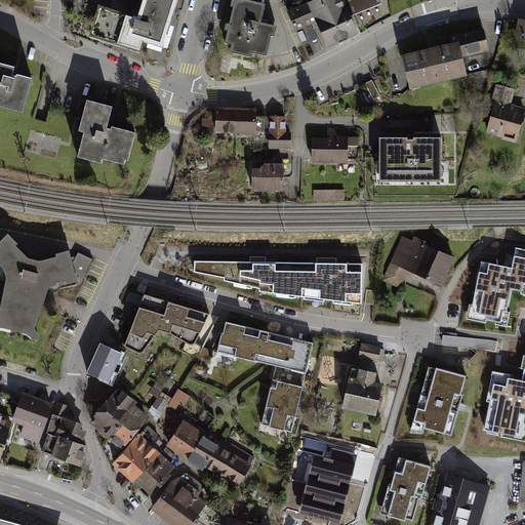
[(174,0),(142,0),(136,17),(103,6),(92,37),(113,44),(143,53),(148,40),(161,44),(174,0)]
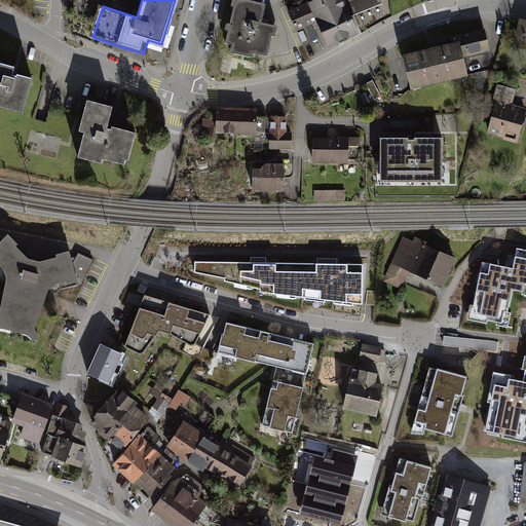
[(266,4),(249,0),(232,0),(231,5),(234,5),(230,22),(228,22),(226,29),(228,29),(226,40),(233,42),(231,51),(251,55),(252,50),(268,54),(272,33),(275,34),(277,25),(262,21),(266,4)]
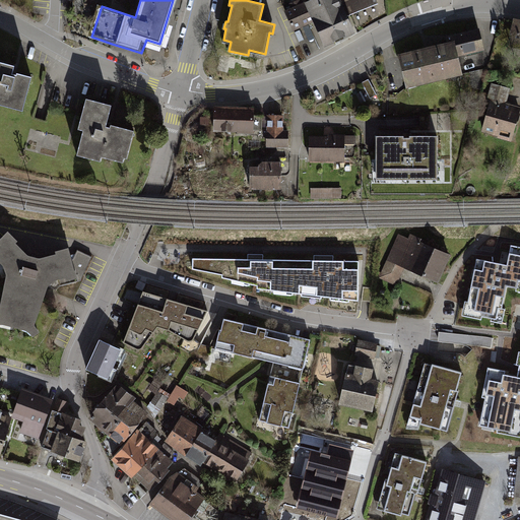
[(310,0),(307,1),(323,42),(354,29),(349,17),(380,5),(377,0),(310,0)]
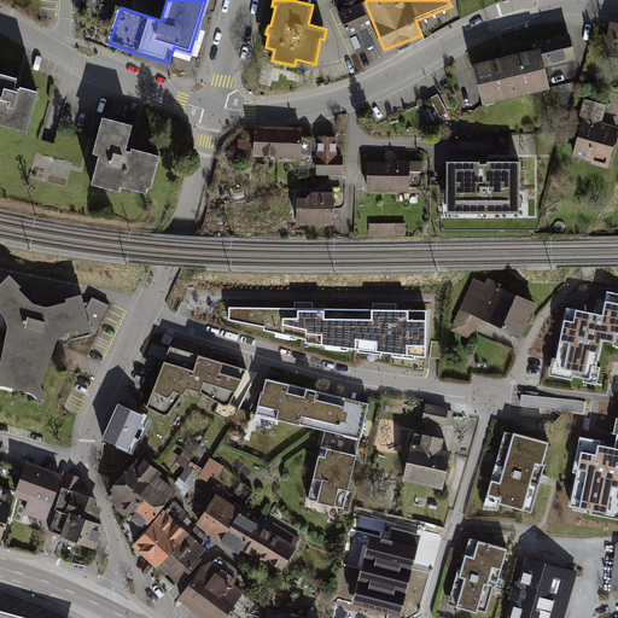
[(362,3),(340,12),(349,34),(372,24),(362,3)]
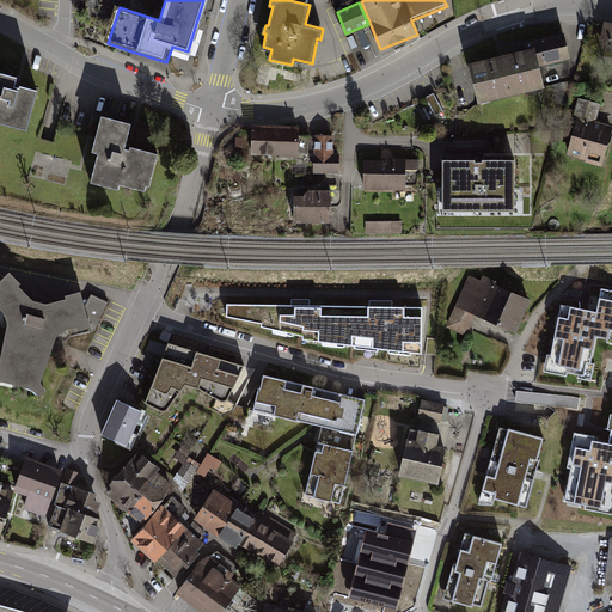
[(611,24),(606,24),(599,53),(611,55),(611,24)]
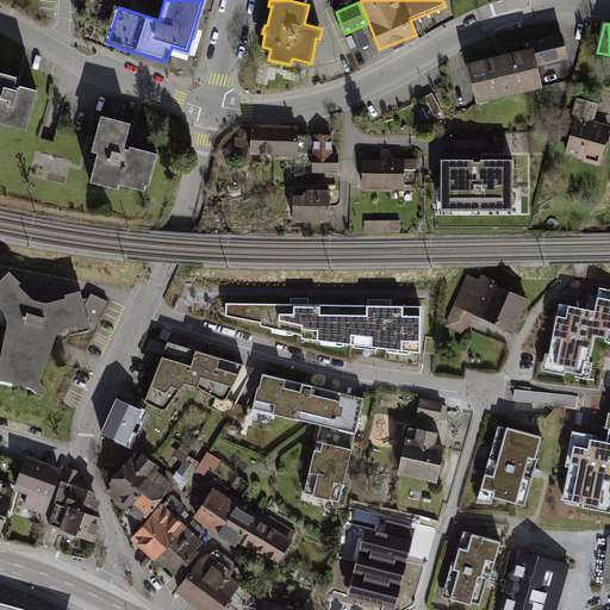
[(562,30),(522,39),(524,49),(529,69),(540,67),(570,60),(562,30)]
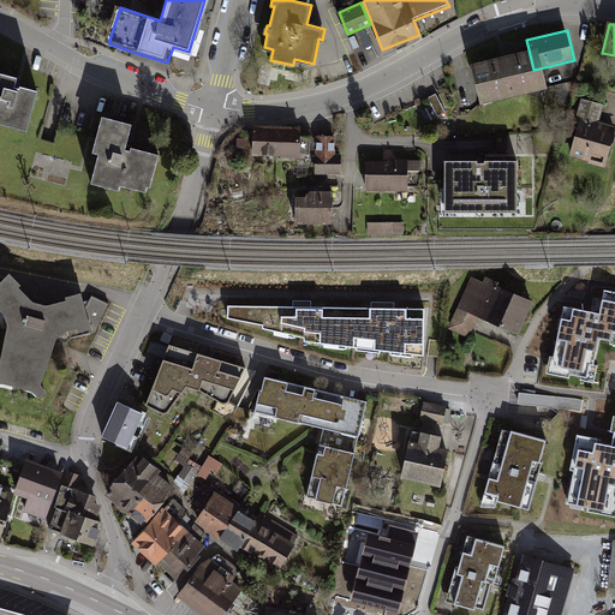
[(529,49),(472,63),(483,103),(549,88),(544,67),(533,70),(529,49)]
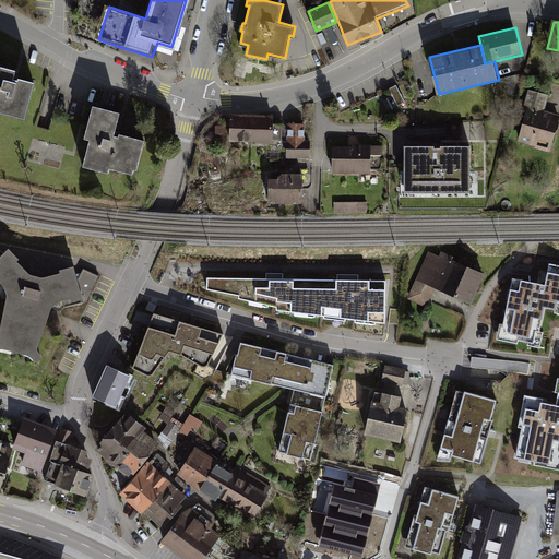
[(19,71),(0,66),(0,108),(25,116),(34,82),(18,78),(19,71)]
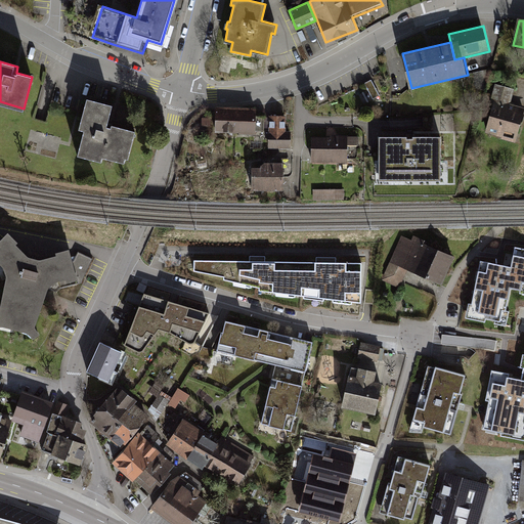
[(372,80),(365,84),(374,98),(380,95),(372,80)]
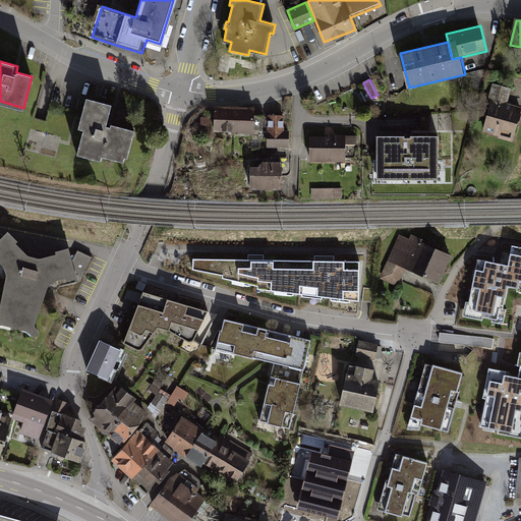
[(494,87),(481,130),(513,139),(520,111),(520,108),(506,104),(510,91),(494,87)]
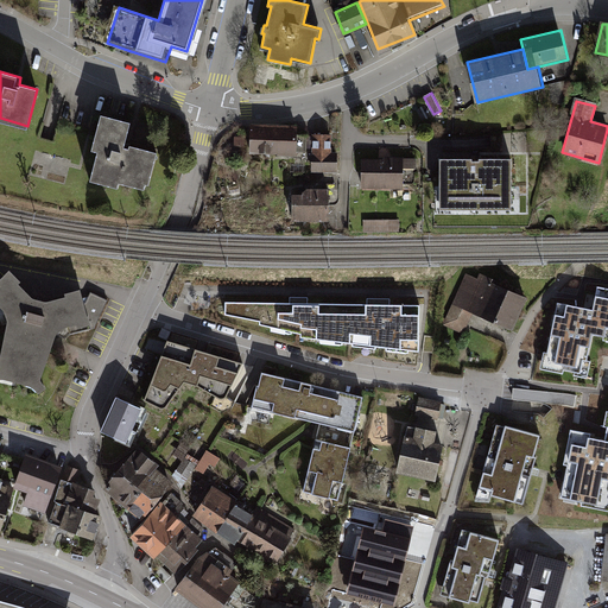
[(122,145),(130,121),(102,114),(92,152),(97,153),(89,181),(118,189),(120,183),(145,190),(154,154),(122,145)]
